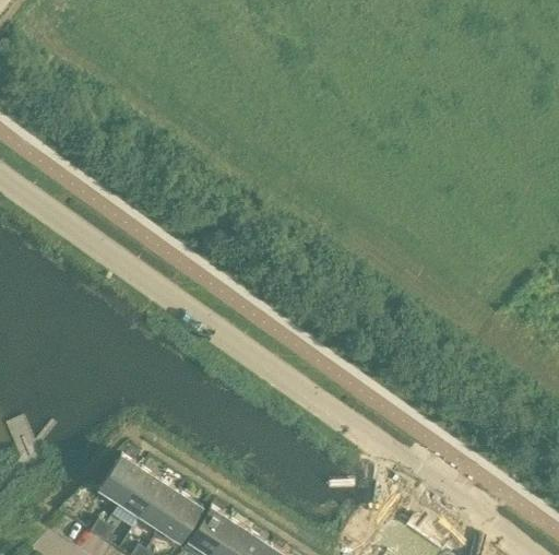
[(119,504),(142,469),(121,456),(98,491),(119,504)]
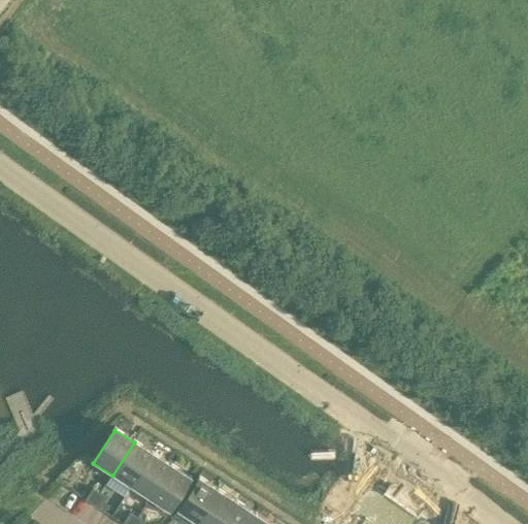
[(153,455),(134,443),(112,476),(131,488),(153,455)]
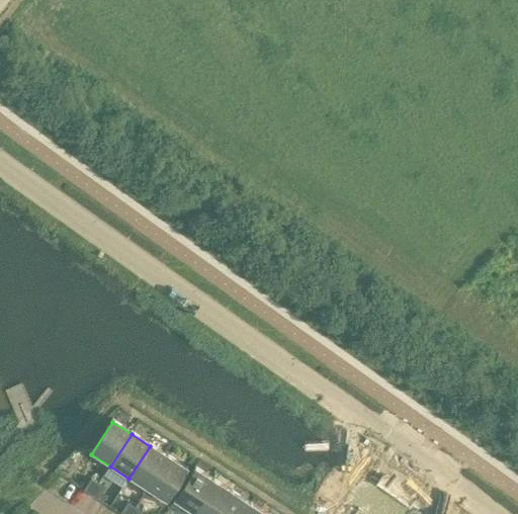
[(142,496),(143,497),(168,458),(150,446),(128,479),(146,490),(142,496)]
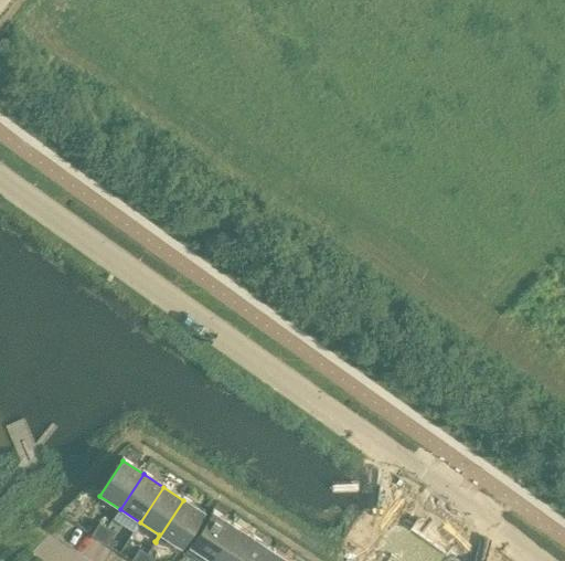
[(183,500),(156,542),(177,556),(204,514),(183,500)]
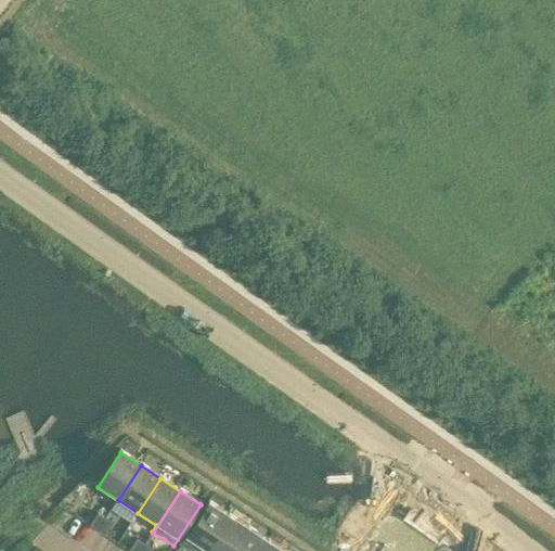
[(207,550),(230,517),(209,503),(182,545),(191,550),(207,550)]
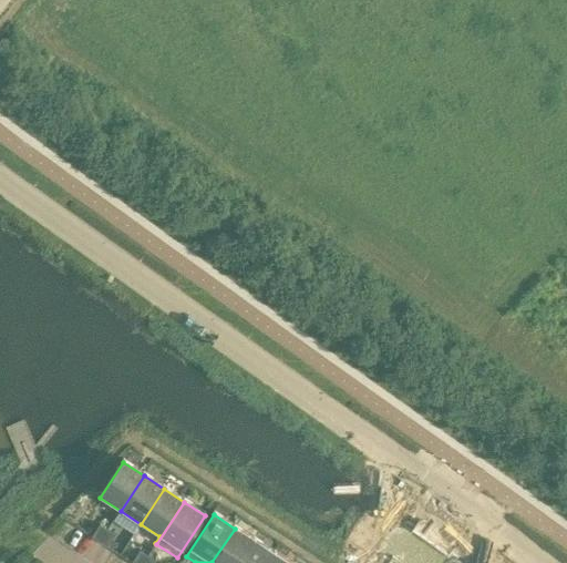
[(99,545),(106,533),(99,528),(91,540),(99,545)]
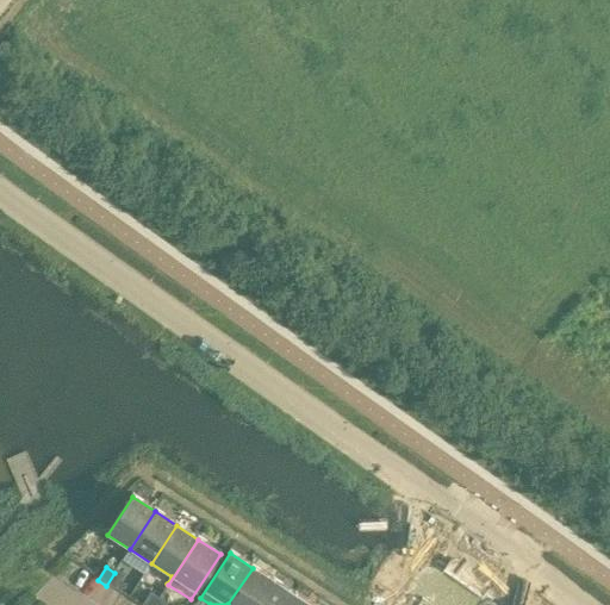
[(259,604),(274,581),(253,568),(228,604),(259,604)]
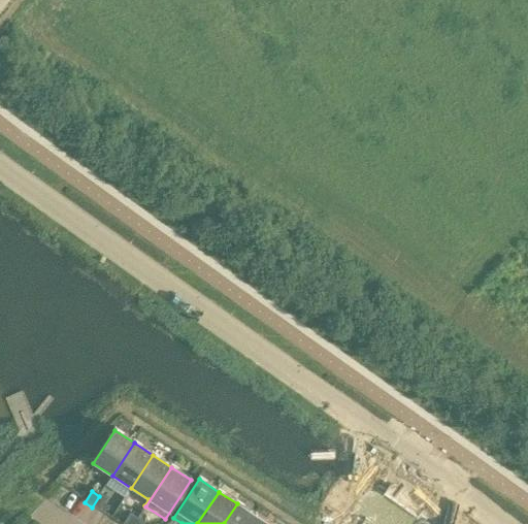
[(107,500),(99,496),(92,508),(100,512),(107,500)]
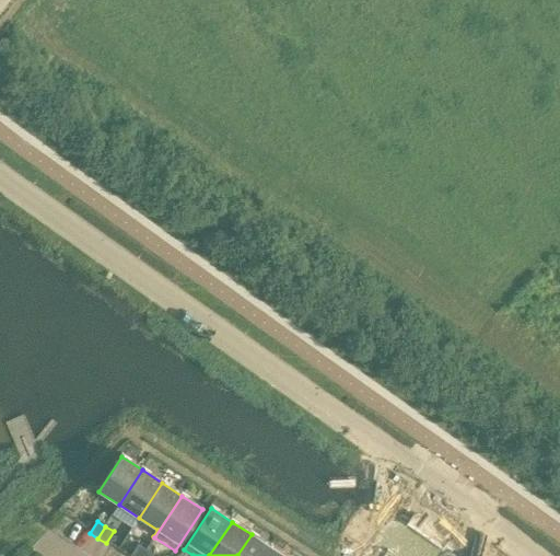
[(266,555),(271,547),(252,534),(237,555),(266,555)]
